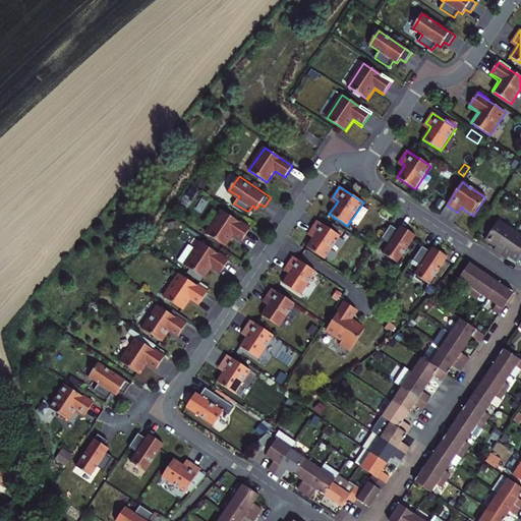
[(440,199),(435,209),(440,212),(445,204),(440,199)]
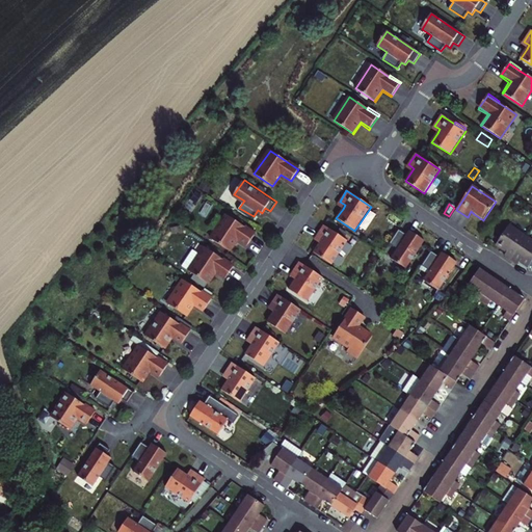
[(227,215),(211,239),(230,251),(237,239),(247,246),(256,234),(227,215)]
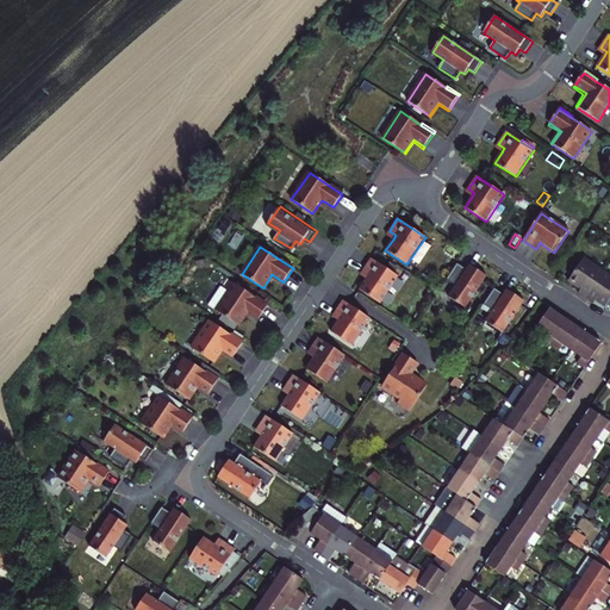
[(374,261),(394,274),(398,268),(379,254),(374,261)]
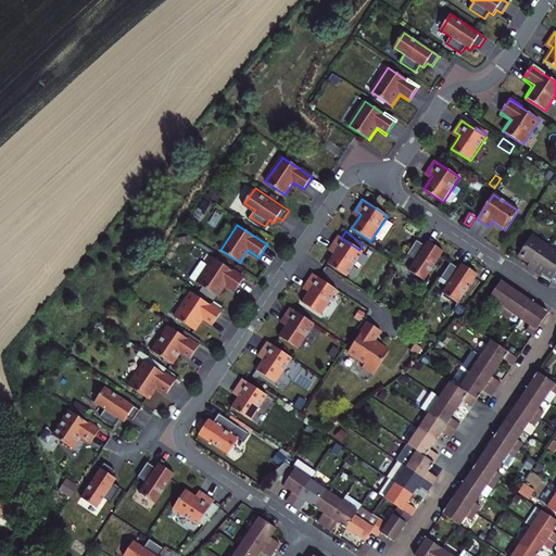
[(327,264),(346,277),(363,252),(359,250),(341,238),(338,236),(330,247),(336,250),(333,254),(327,264)]
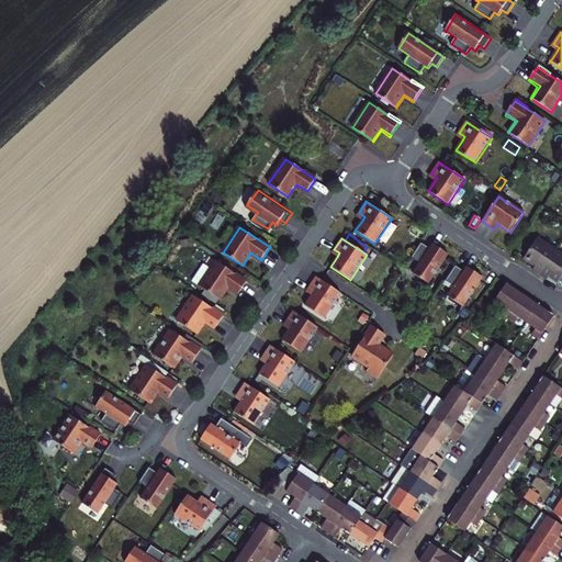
[(536,267),(532,271),(539,276),(555,250),(538,238),(524,258),(536,267)]
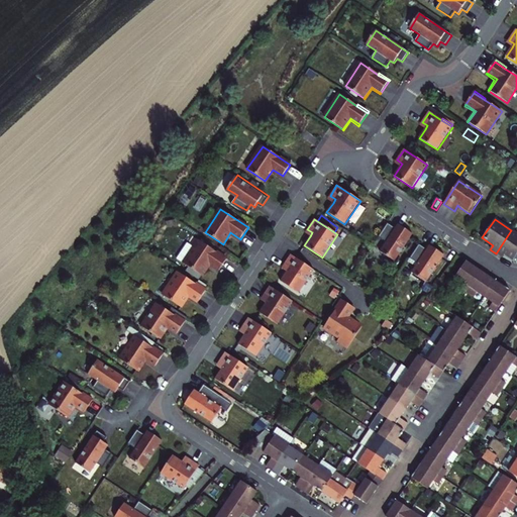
[(395,229),(388,223),(379,237),(386,242),(395,229)]
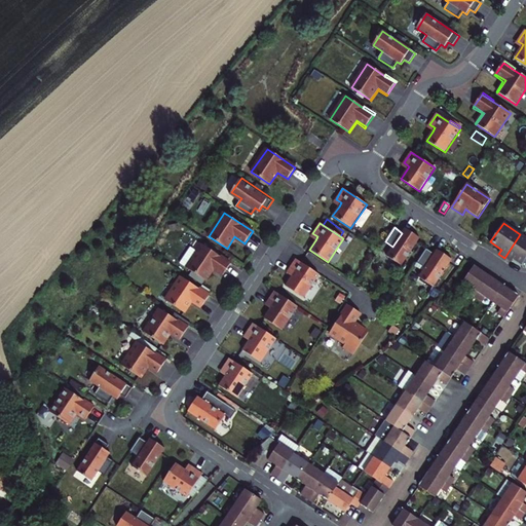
[(420,238),(405,229),(402,233),(392,247),(386,257),(402,266),(402,265),(406,260),(420,238)]
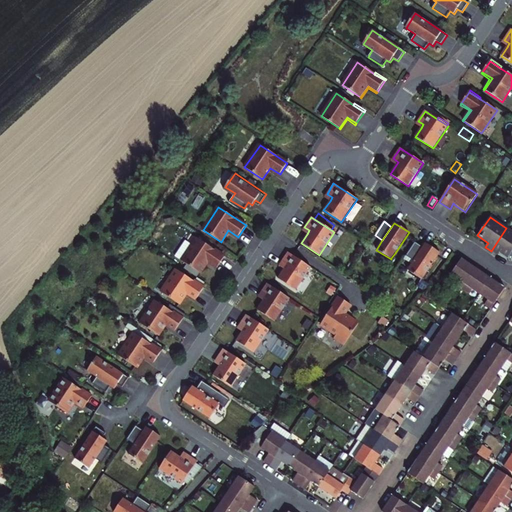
[(511,252),(511,232),(506,228),(491,251),(498,255),(501,251),(509,256),(511,252)]
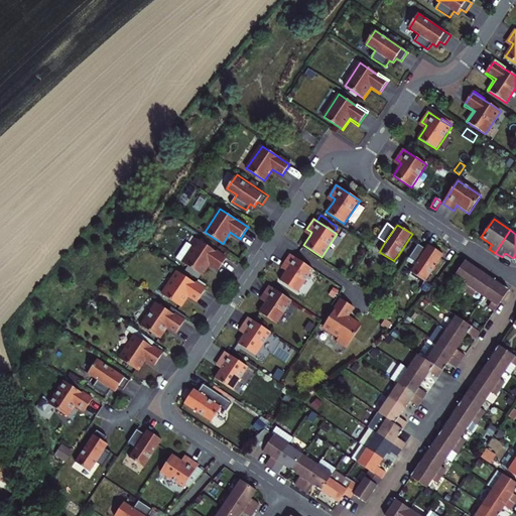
[(199,240),(183,263),(202,275),(209,263),(219,270),(227,259),(199,240)]
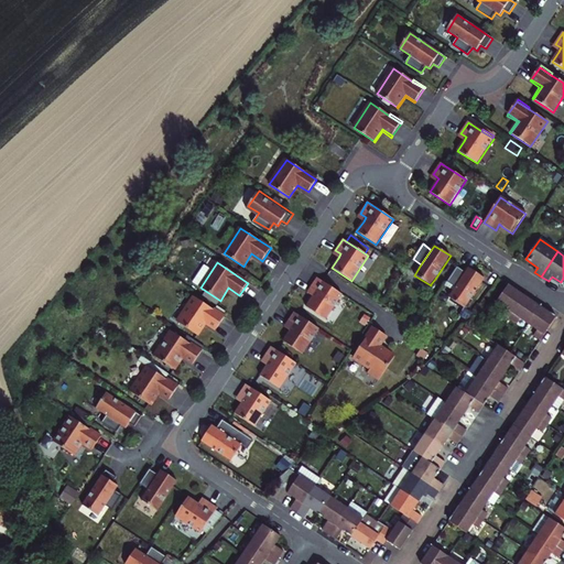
[(456,288),(466,273),(457,267),(447,282),(456,288)]
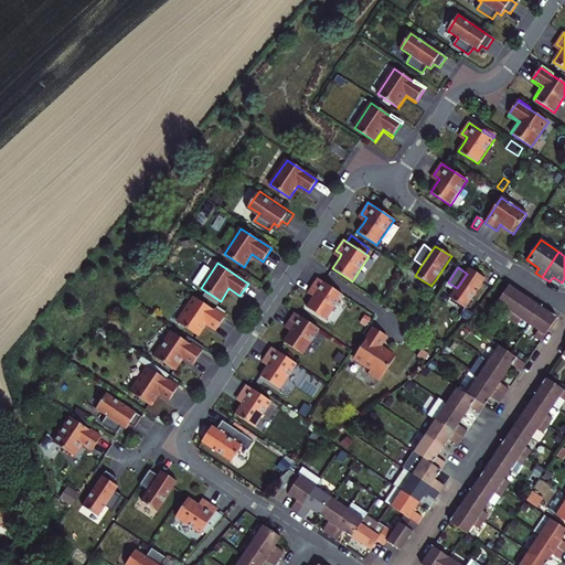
[(486,279),(469,268),(467,274),(457,288),(449,298),(466,309),(467,308),(470,302),(486,279)]
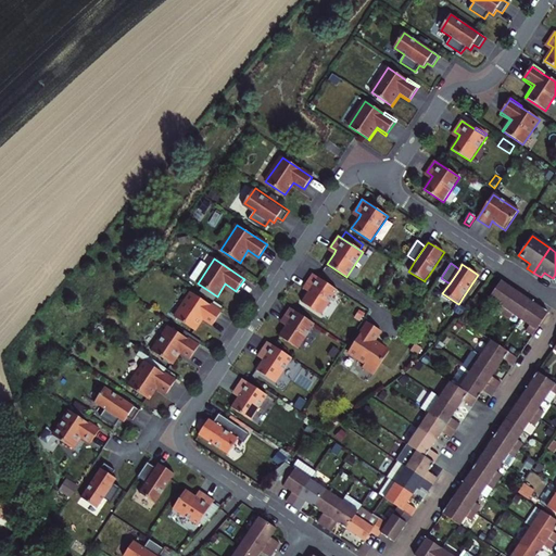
[(301,302),(320,315),(338,290),(312,274),(304,285),(311,289),(307,292),(301,302)]
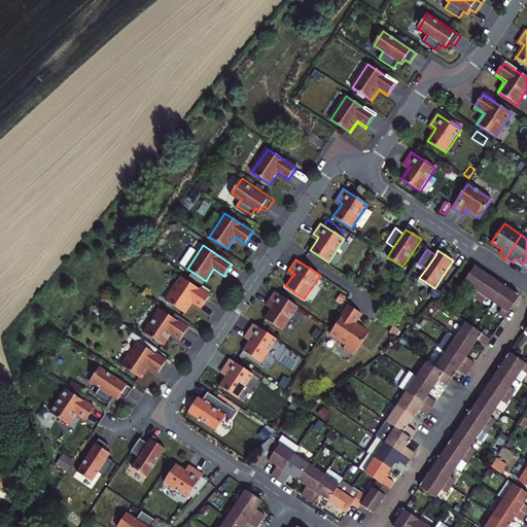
[(468,293),(475,299),(490,276),(475,267),(463,283),(472,288),(468,293)]
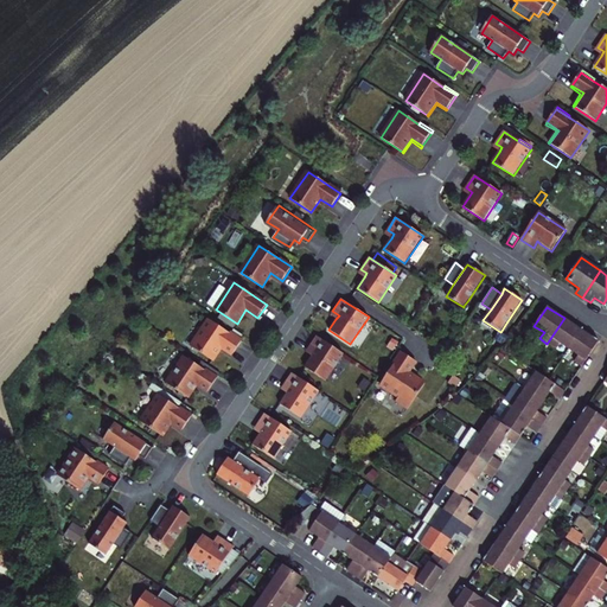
[(558,343),(568,350),(581,331),(564,318),(547,344),(555,349),(558,343)]
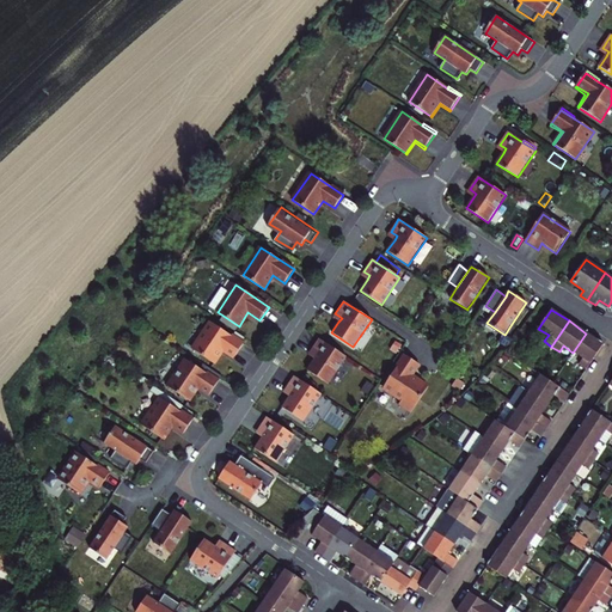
[(210,322),(193,349),(214,363),(222,350),(234,357),(244,344),(210,322)]
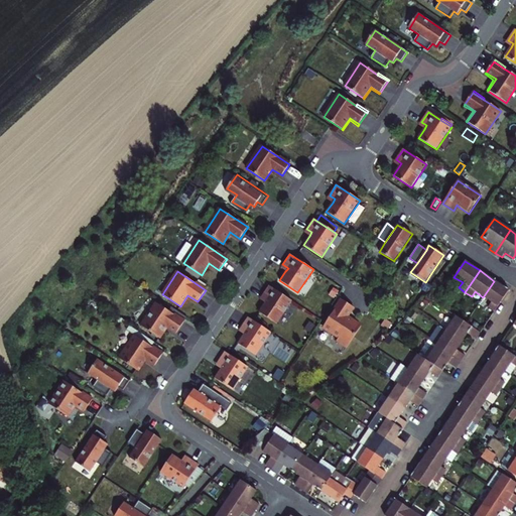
[(509,290),(494,281),(483,297),(492,302),(488,307),(494,311),(509,290)]
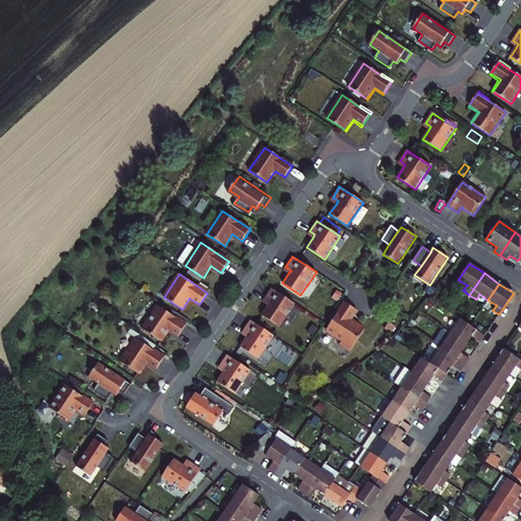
[(261,315),(279,328),(294,304),(271,288),(265,299),(270,302),(268,305),(261,315)]
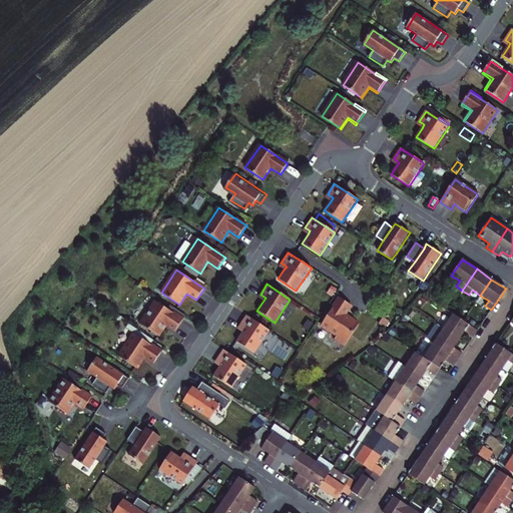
[(333,308),(340,298),(338,297),(332,307),(333,308)]
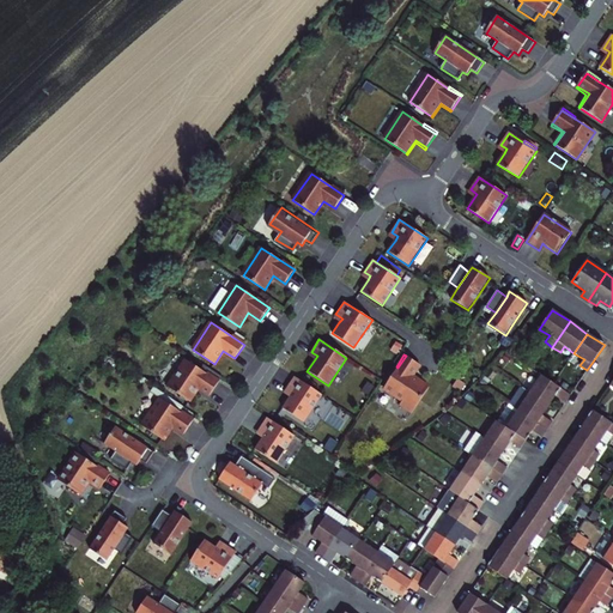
[(419,365),(406,356),(398,368),(383,389),(402,401),(399,406),(411,414),(429,388),(412,377),(419,365)]
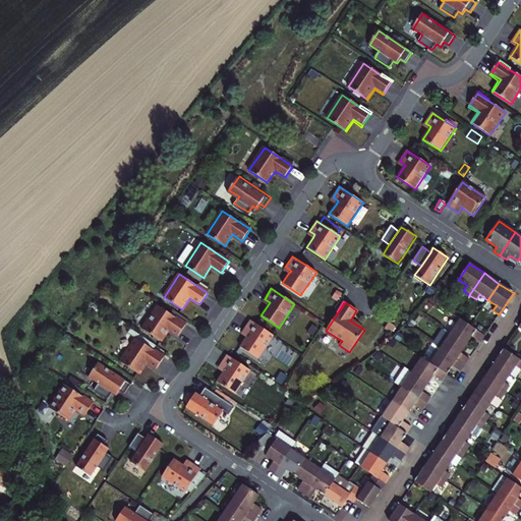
[(158,305),(142,329),(161,341),(169,330),(178,336),(186,325),(189,321),(179,313),(173,310),(171,314),(158,305)]
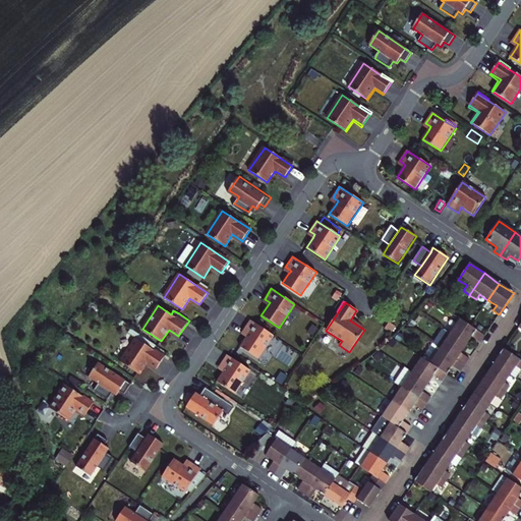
[(358,311),(356,310),(350,321),(364,330),(365,329),(352,320),(358,311)]
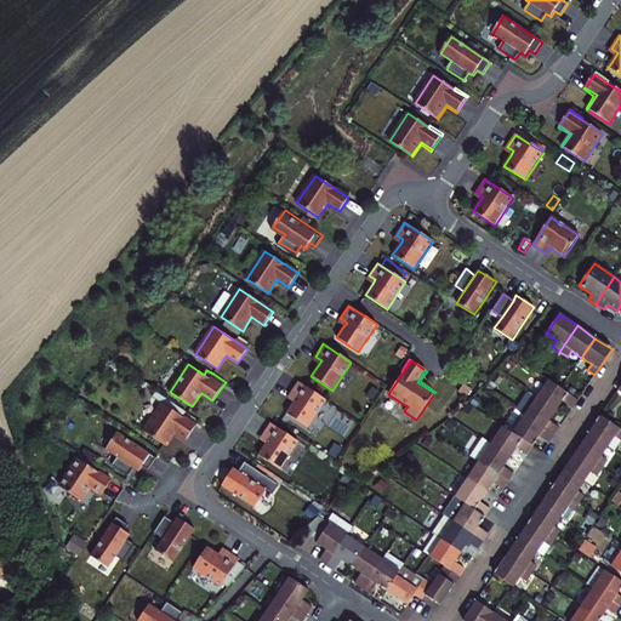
[(285,414),(307,428),(326,400),(298,381),(290,394),(296,398),(294,403),(285,414)]
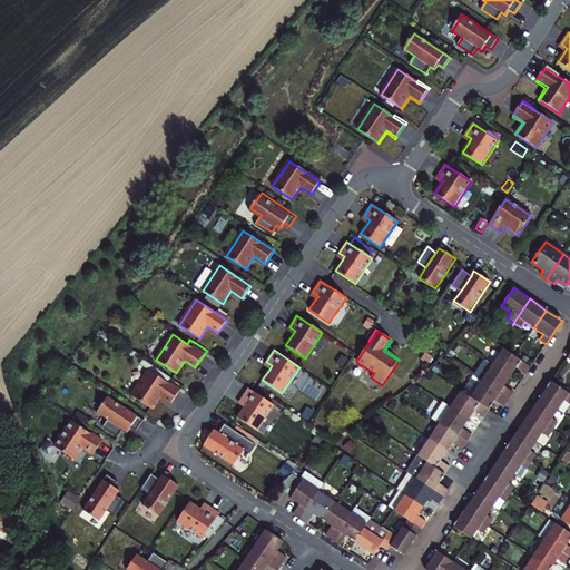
[(514,356),(503,350),(492,365),(510,377),(516,369),(526,375),(530,367),(514,356)]
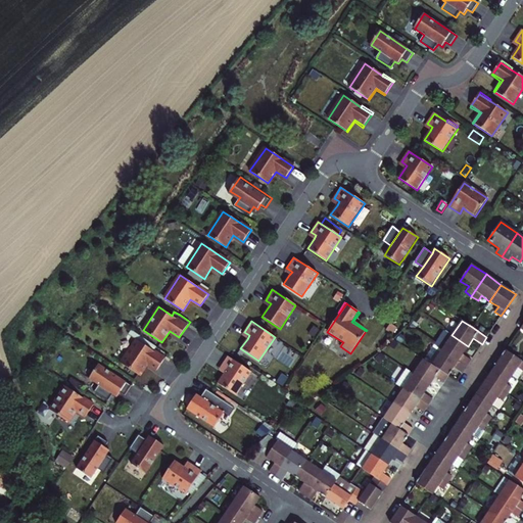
[(387,327),(381,323),(377,329),(383,333),(387,327)]
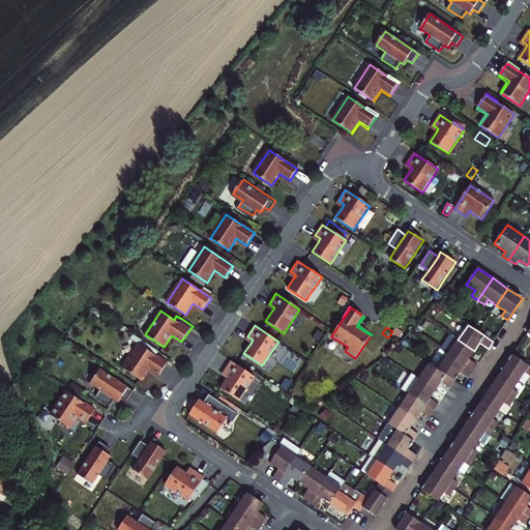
[(318,331),(313,339),(318,342),(323,334),(318,331)]
